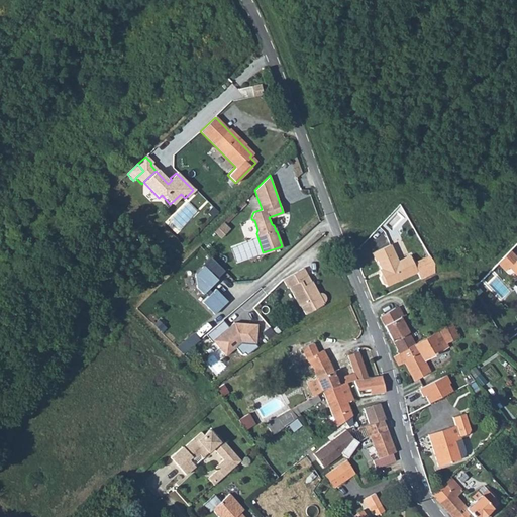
[(387,286),(387,288),(413,276),(416,283),(434,274),(433,264),(429,257),(415,265),(411,256),(399,263),(392,245),(373,254),(377,263),(378,262),(382,270),(384,275),(382,276),(381,279),(384,285),(387,286)]
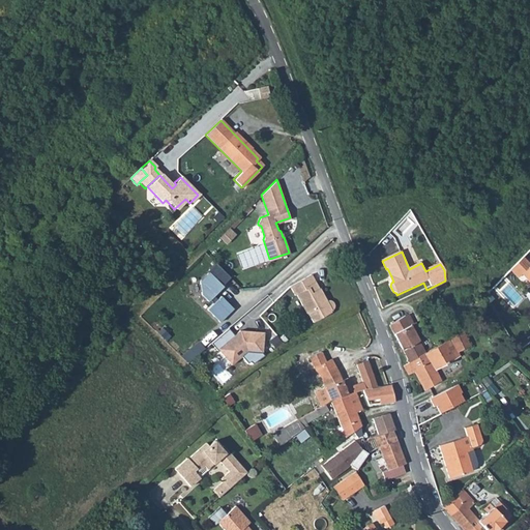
[(229,277),(215,262),(206,270),(207,271),(198,281),(200,294),(207,300),(229,277)]
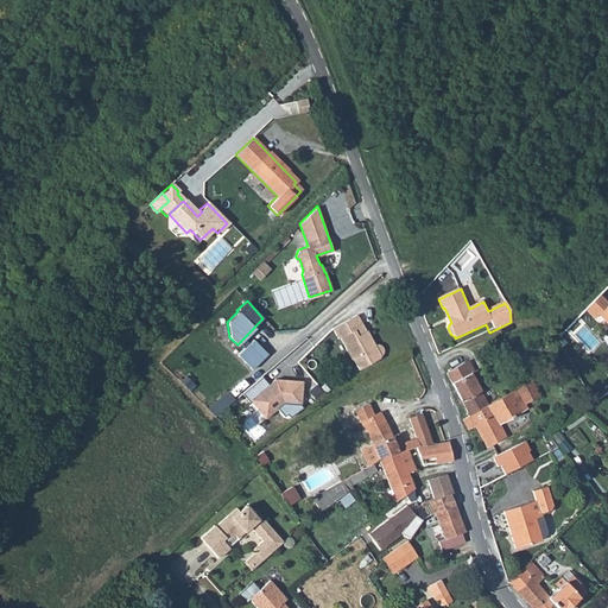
[(379,360),(378,358),(380,355),(381,353),(380,349),(379,347),(377,346),(373,346),(367,333),(366,333),(356,316),(331,329),(337,341),(340,340),(350,360),(353,360),(359,371),(379,360)]
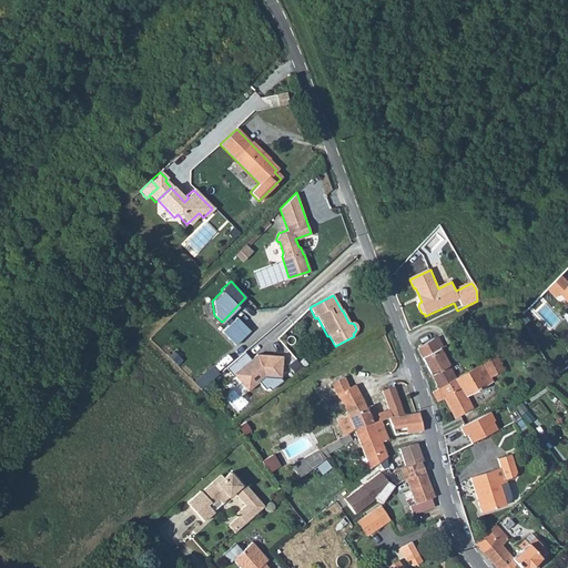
[(249,331),(234,317),(220,331),(234,345),(249,331)]
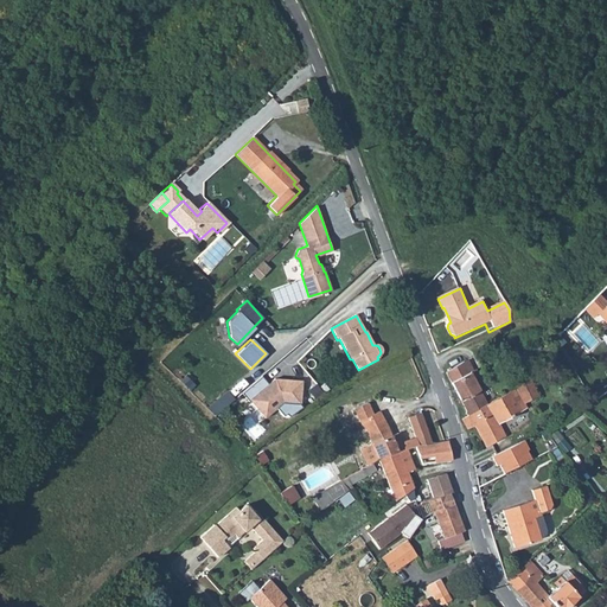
[(467,416),(486,406),(475,383),(481,379),(475,370),(473,371),(467,360),(464,363),(464,362),(445,371),(467,416)]
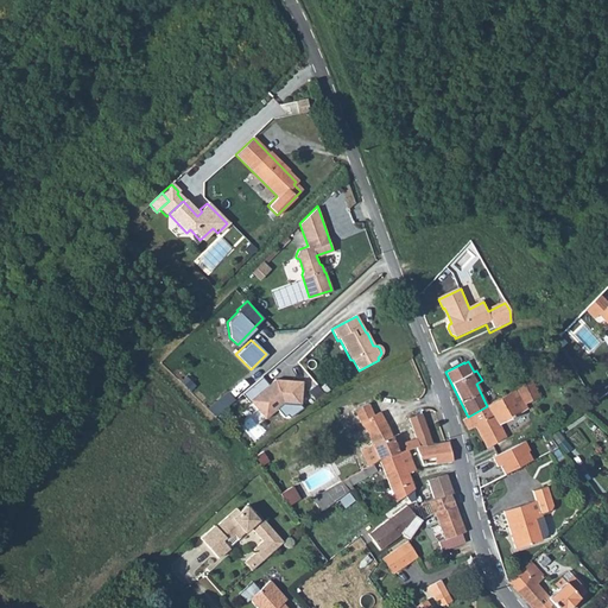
[(301,406),(303,380),(273,377),(266,382),(260,377),(241,393),(264,418),(282,405),(301,406)]
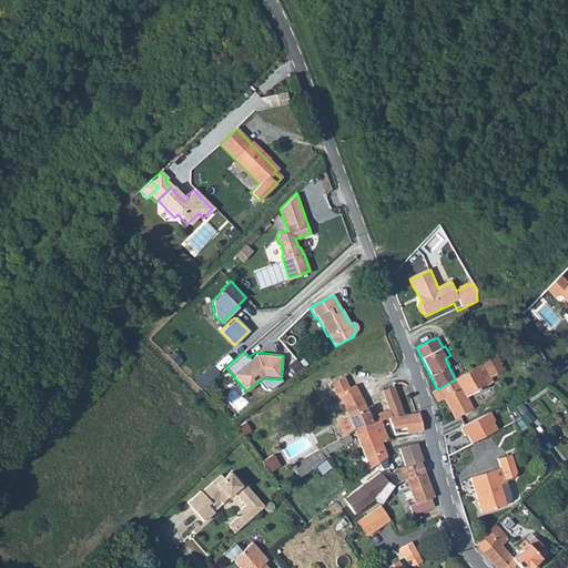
[(436,401),(443,397),(455,418),(472,409),(466,396),(464,394),(469,391),(470,394),(488,384),(486,379),(490,377),(504,371),(496,356),(455,379),(437,389),(433,392),(436,401)]
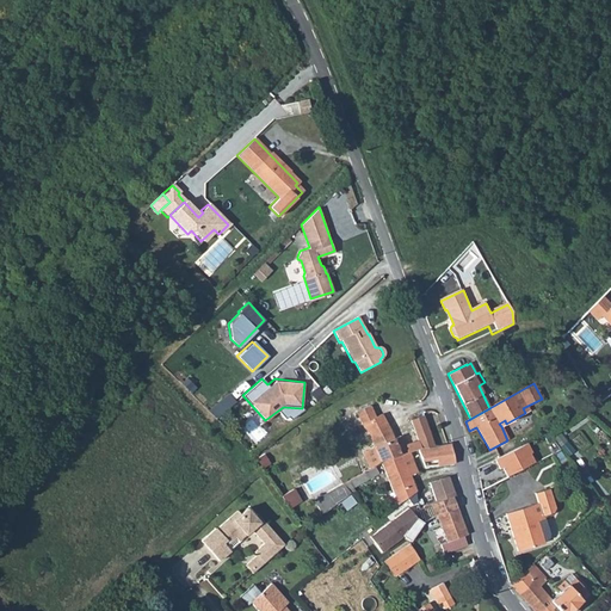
[(409,452),(421,449),(423,449),(434,446),(424,417),(411,421),(418,440),(405,446),(401,437),(394,439),(382,415),(375,418),(370,407),(357,413),(363,426),(371,437),(370,438),(375,448),(363,452),(371,469),(372,468),(381,463),(409,452)]
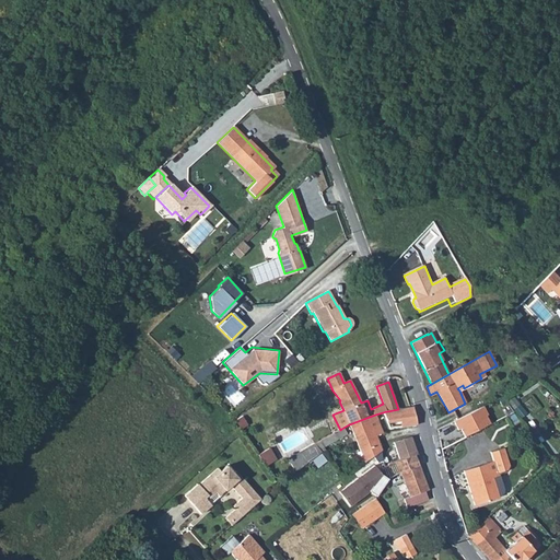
[(391,430),(418,427),(412,407),(398,409),(387,411),(391,430)]
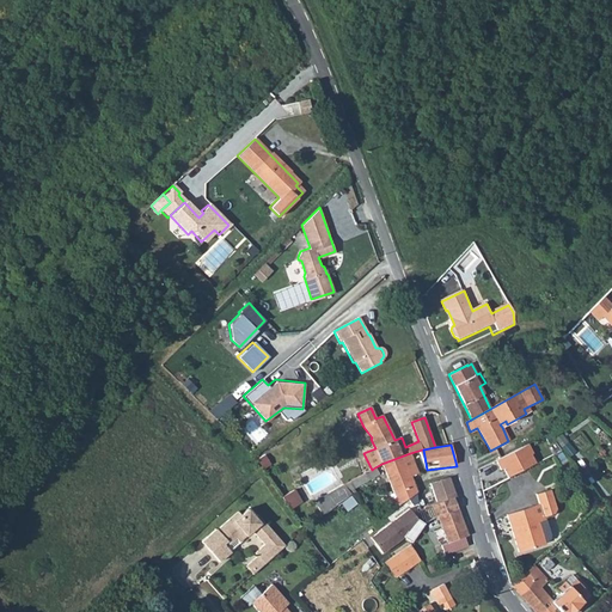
[(527,445),(495,461),(500,471),(503,470),(507,478),(534,463),(531,456),(532,454),(527,445)]
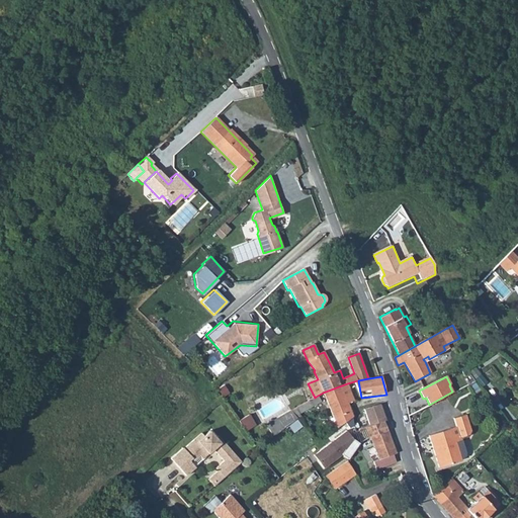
[(333,418),(330,419),(332,424),(336,423),(337,427),(352,418),(350,413),(347,404),(354,401),(347,383),(323,393),(333,418)]
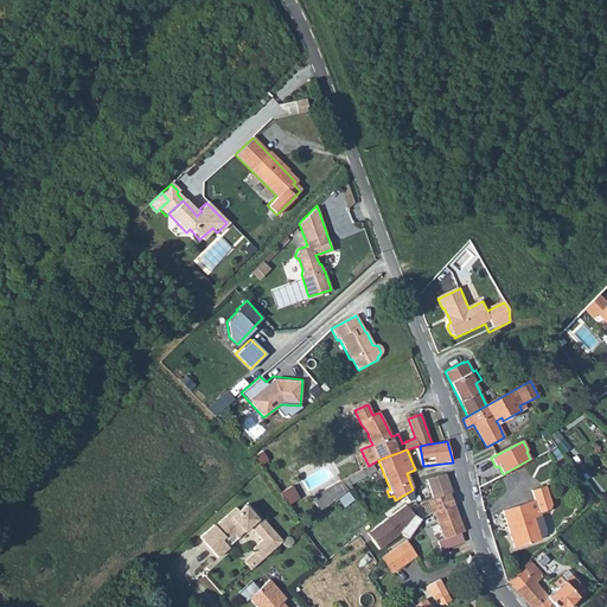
[(365,478),(368,481),(377,475),(370,465),(369,466),(362,470),(365,478)]
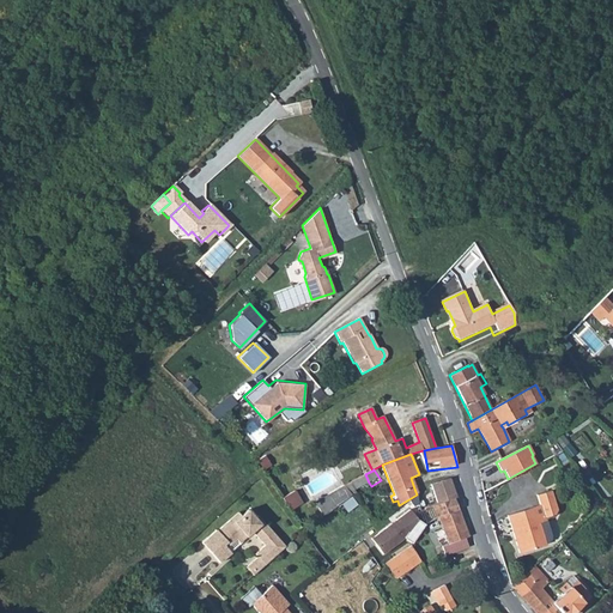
[(352,495),(356,493),(354,490),(369,483),(365,474),(344,486),(352,495)]
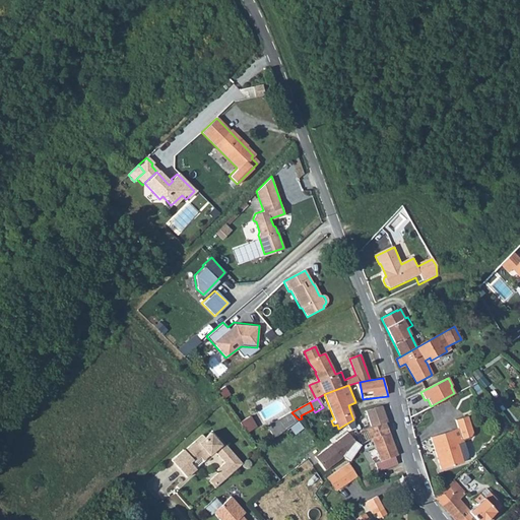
[(382,406),(366,411),(372,429),(386,424),(388,423),(382,406)]
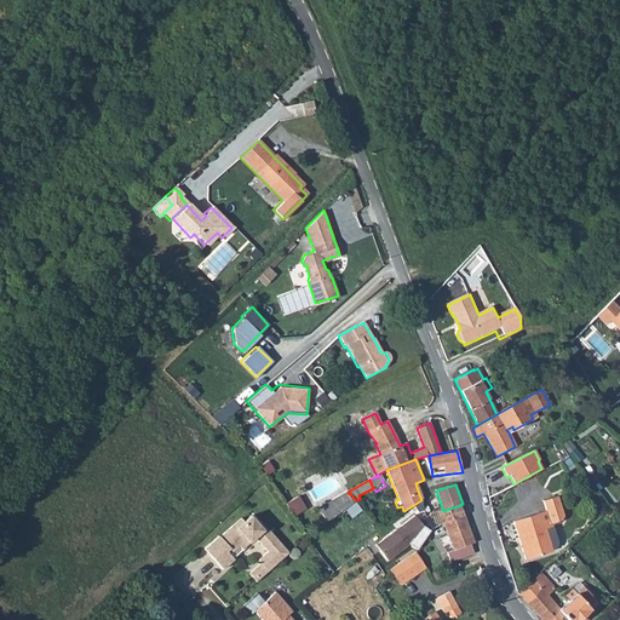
[(356,500),(348,492),(320,510),(327,522),(357,501),(356,500)]
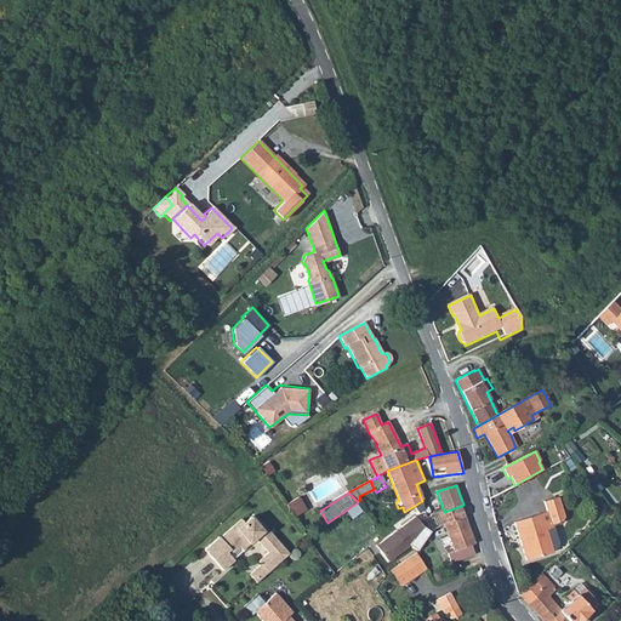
[(295,514),(307,507),(300,495),(288,502),(295,514)]
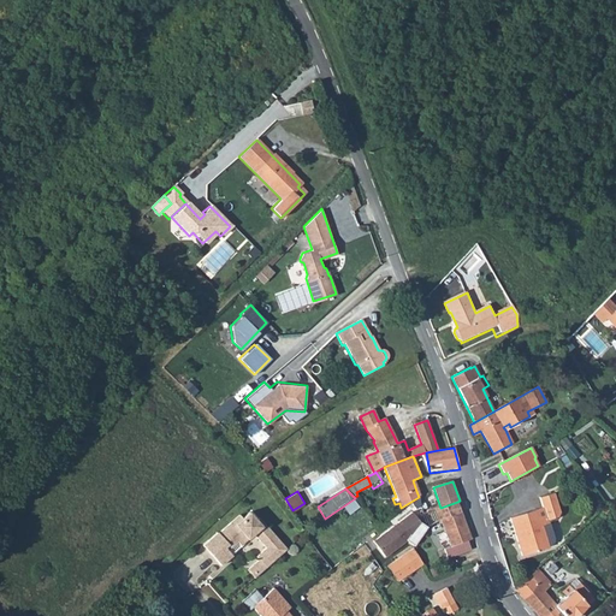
[(521,556),(545,549),(545,546),(551,545),(554,542),(554,538),(548,520),(558,516),(561,511),(555,492),(540,497),(544,507),(509,517),(521,556)]
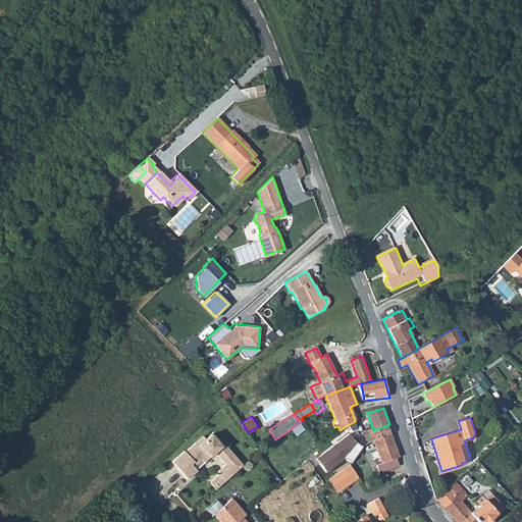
[(372,442),(374,441),(382,463),(376,466),(378,473),(399,466),(396,458),(400,457),(387,425),(373,430),(367,431),(372,442)]
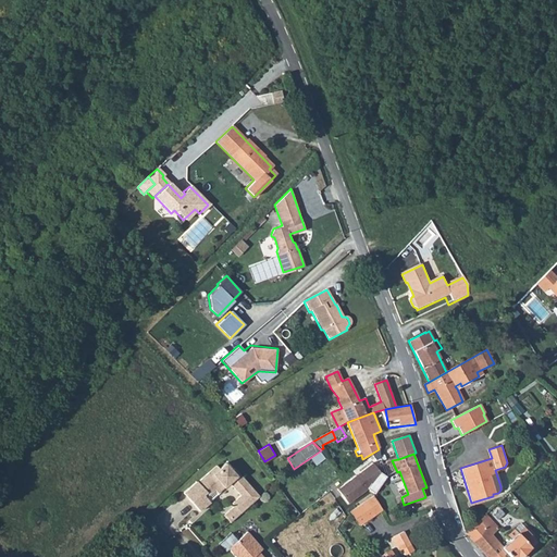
[(343,472),(349,467),(345,461),(338,468),(343,472)]
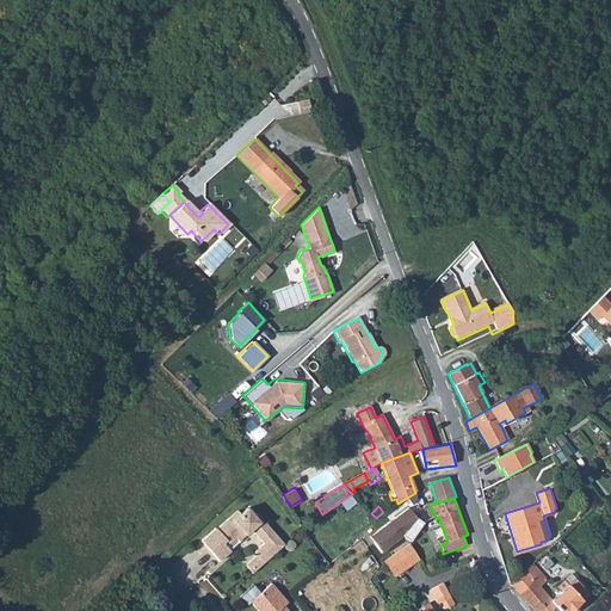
[(216,528),(202,539),(220,560),(230,550),(229,549),(223,542),(234,534),(239,539),(252,529),(265,543),(255,551),(258,555),(260,557),(252,565),(257,569),(285,544),(258,513),(255,516),(248,507),(241,513),(239,510),(217,529),(216,528)]
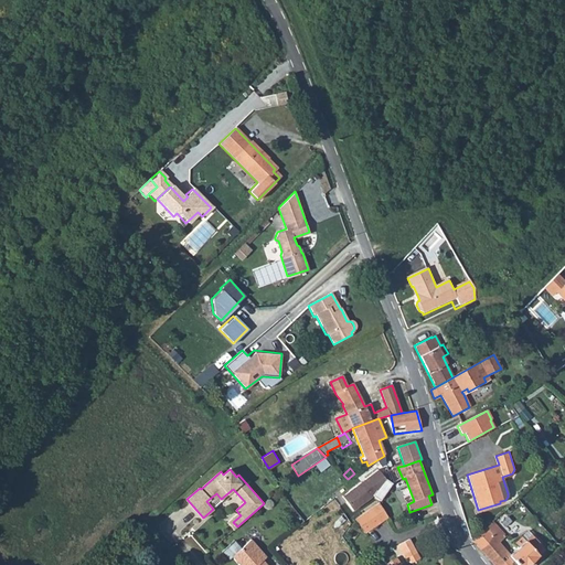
[(386,478),(384,471),(345,493),(352,508),(374,496),(380,500),(392,483),(386,478)]
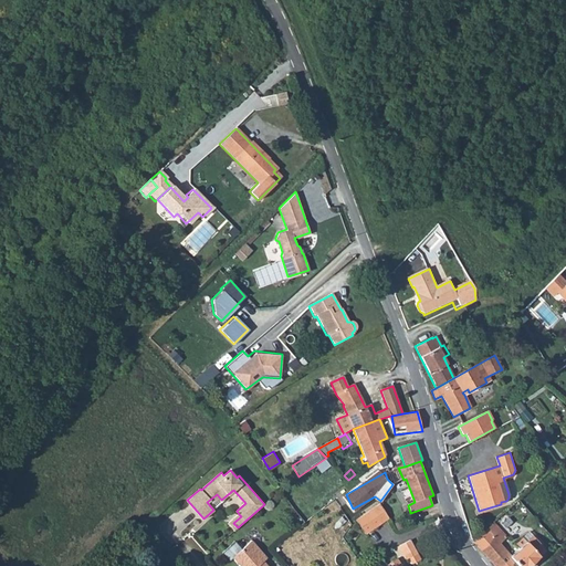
[(212,509),(221,500),(217,494),(207,502),(212,509)]
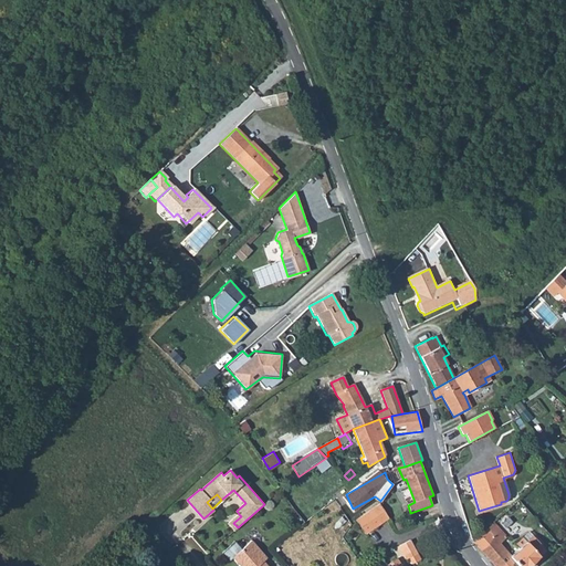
[(362,531),(386,517),(378,502),(354,515),(362,531)]
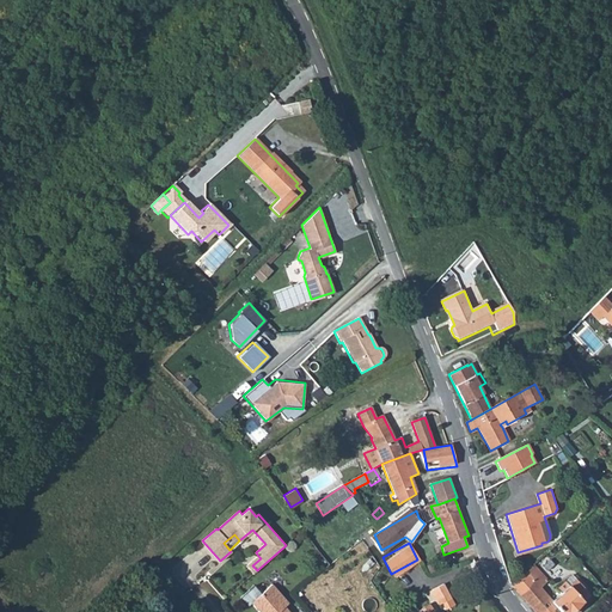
[(254,574),(257,570),(252,565),(261,558),(258,556),(248,567),(254,574)]
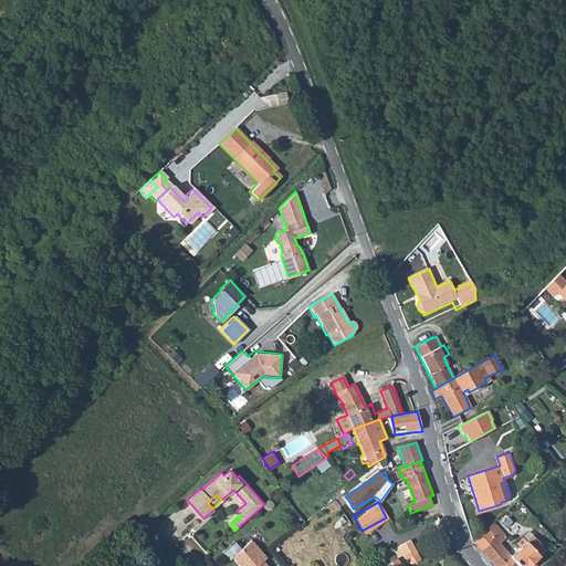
[(493,536),(500,543),(506,537),(500,530),(499,531),(492,524),(486,528),(493,536)]
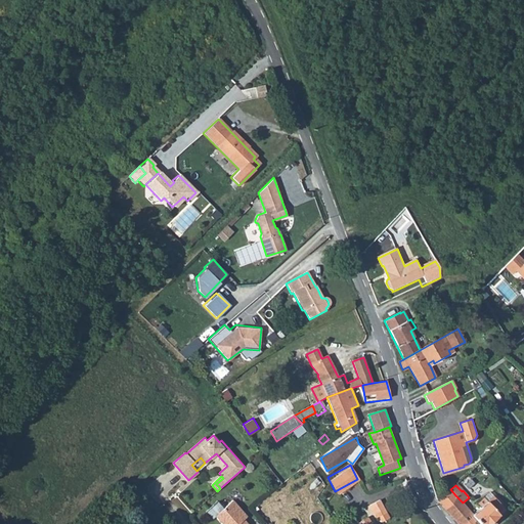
[(444,509),(456,496),(450,489),(438,501),(444,509)]
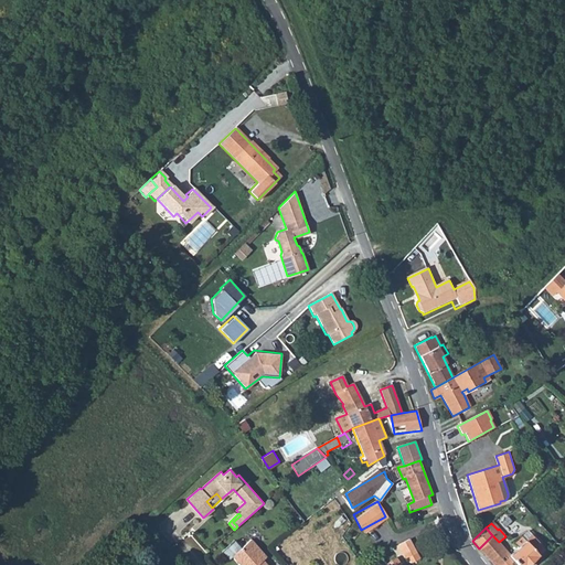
[(493,564),(525,564),(544,548),(529,531),(519,540),(523,544),(510,555),(499,542),(492,535),(479,548),(493,564)]
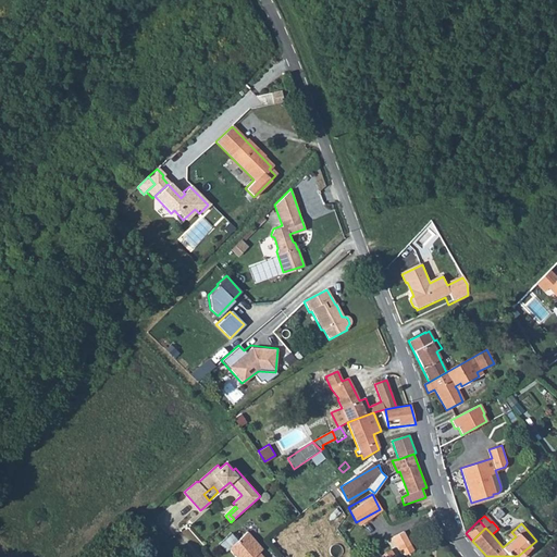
[(409,543),(401,530),(393,535),(398,545),(403,543),(405,546),(409,543)]
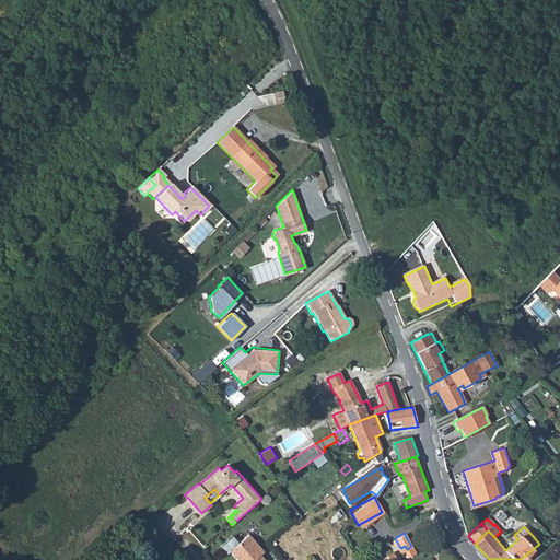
[(233,535),(222,545),(226,551),(238,540),(233,535)]
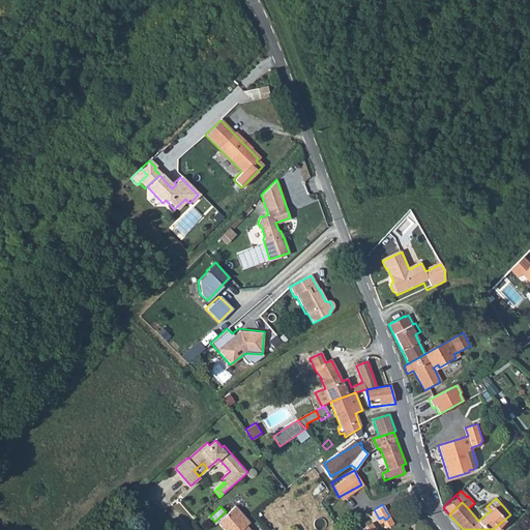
[(235,506),(217,522),(224,529),(251,529),(246,525),(244,524),(248,521),(235,506)]
